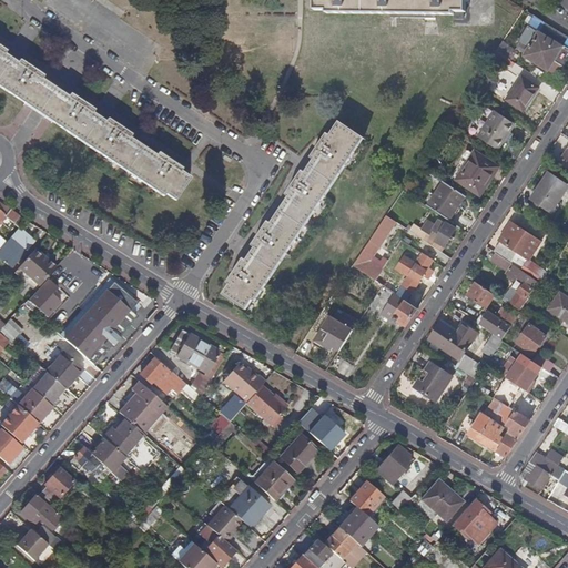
[(315,0),(316,10),(327,10),(327,13),(391,13),(391,19),(436,19),(436,14),(454,14),(454,19),(464,19),(464,11),(466,11),(466,0),(315,0)]
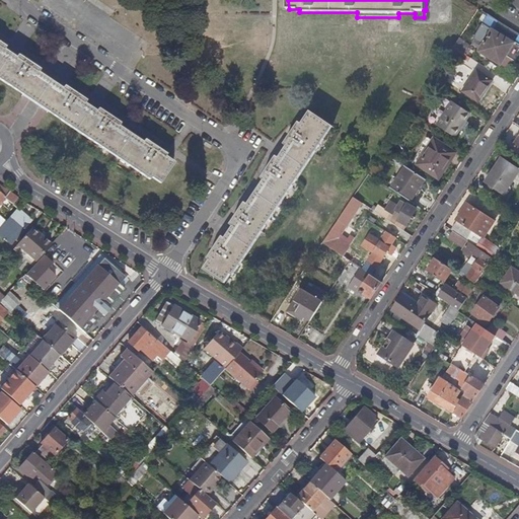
[(71,16),(82,23),(91,10),(80,3),(71,16)]
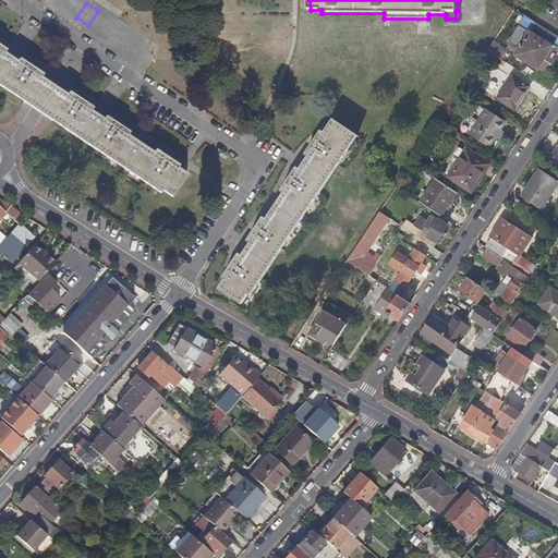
[(557,58),(557,48),(520,25),(511,40),(512,41),(508,48),(516,52),(513,55),(538,70),(545,60),(554,65),(557,58)]
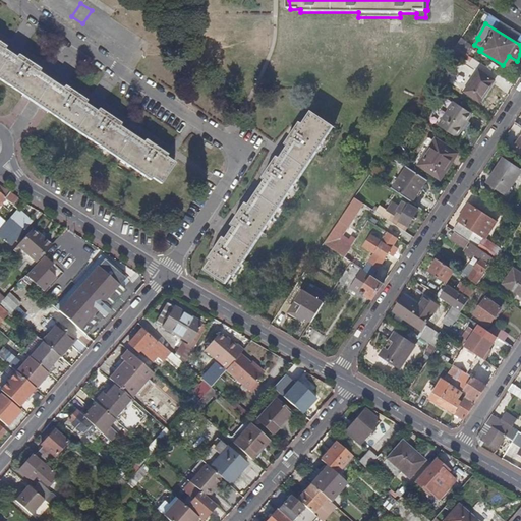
[(472,46),(462,39),(457,47),(467,54),(472,46)]
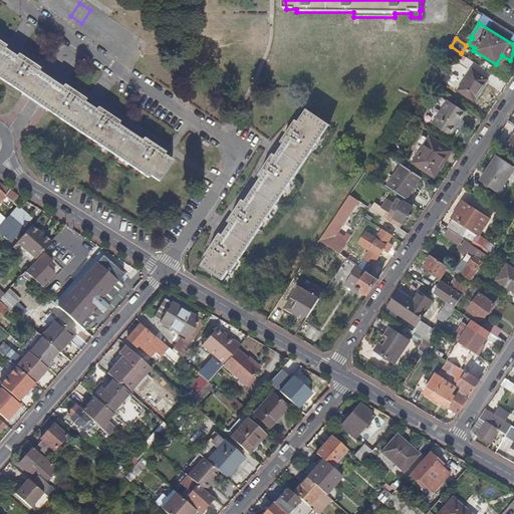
[(0,77),(64,120),(149,177),(150,175),(159,181),(173,161),(164,155),(163,155),(157,151),(148,145),(142,141),(116,124),(110,119),(101,113),(96,109),(83,101),(77,97),(68,91),(62,87),(37,71),(31,67),(22,61),(16,57),(4,48),(0,45),(0,77)]
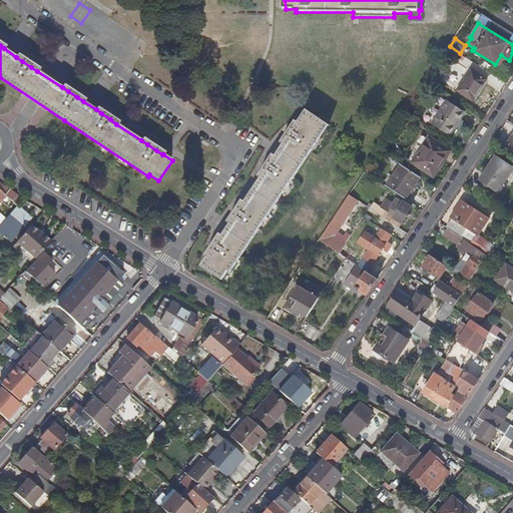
[(450,46),(449,46),(444,53),(456,62),(462,54),(460,53),(450,46)]
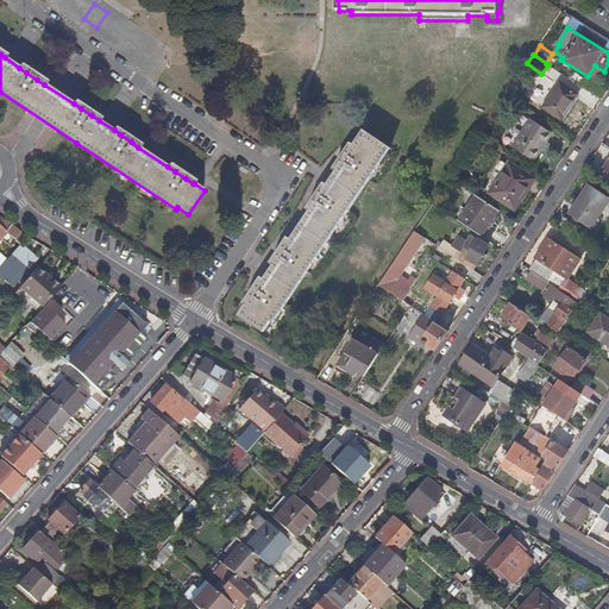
[(578,94),(560,82),(542,107),(562,119),(578,94)]
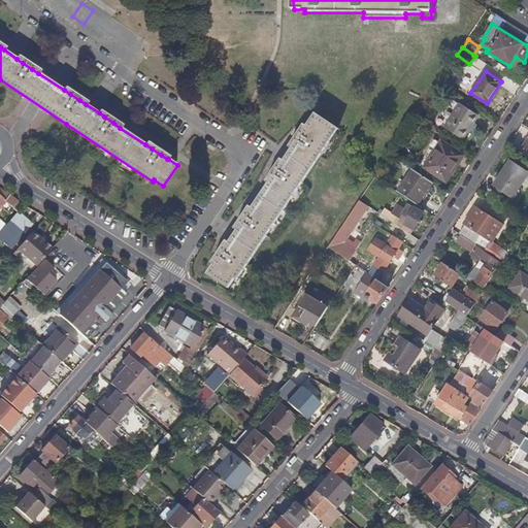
[(480,116),(461,103),(444,127),(463,139),(480,116)]
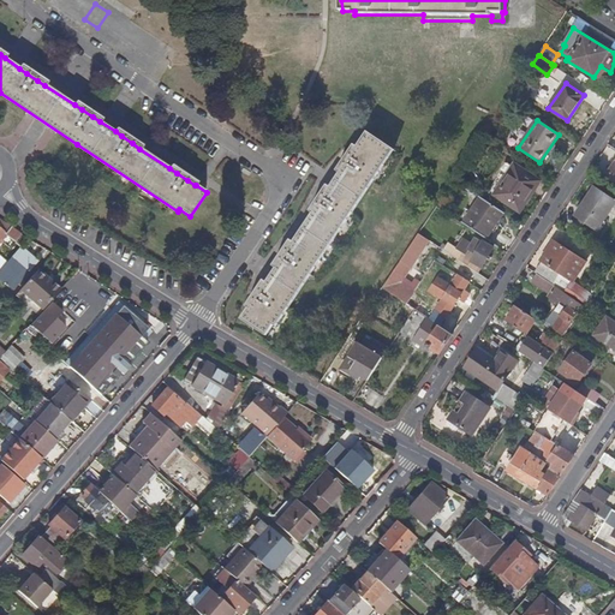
[(318,206),(314,213),(293,242),(288,249),(281,260),(276,267),(267,282),(262,290),(255,300),(250,308),(249,306),(242,318),(267,334),(274,324),(276,326),(394,149),(368,131),(357,147),(352,154),(345,165),(340,172),(330,187),(326,193),(318,206)]
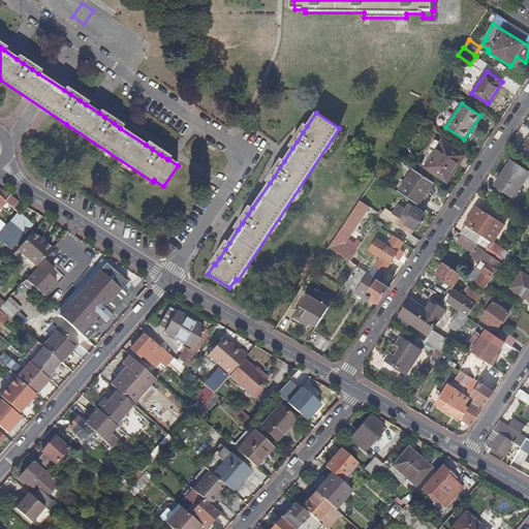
[(462,156),(443,145),(429,166),(446,179),(462,156)]
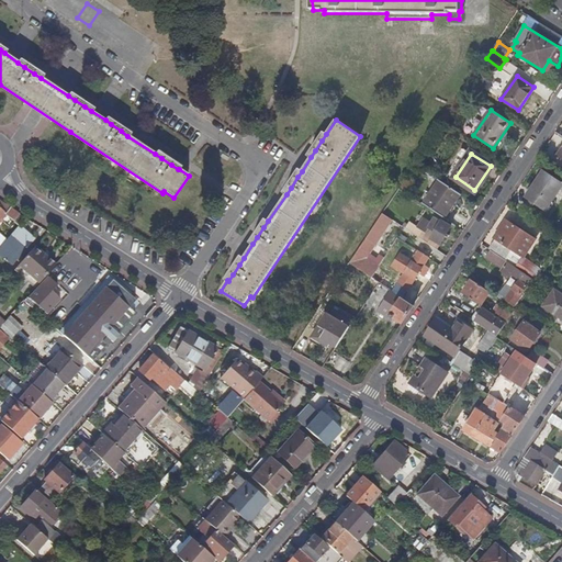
[(86,168),(80,176),(92,186),(98,178),(86,168)]
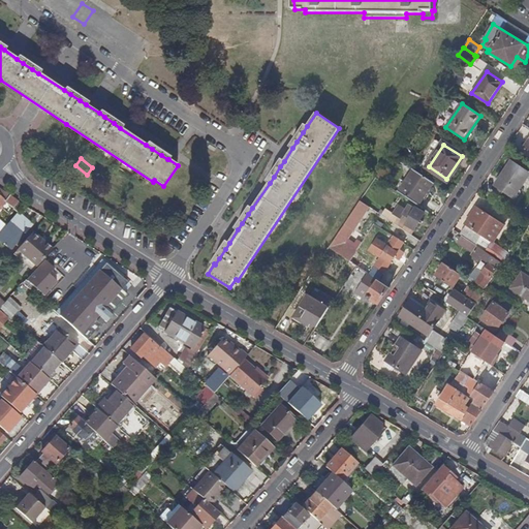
[(528,175),(528,172),(511,160),(494,186),(514,199),(528,175)]
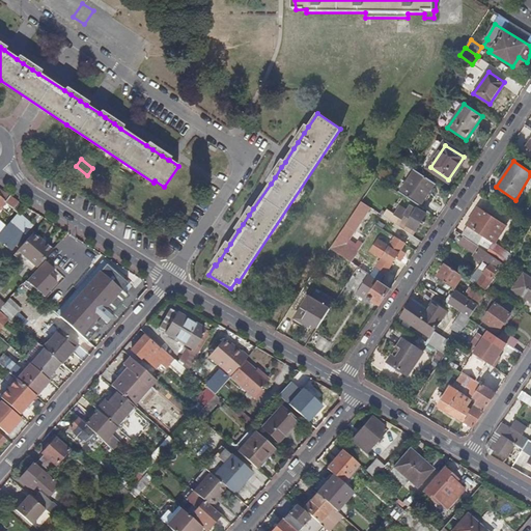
[(436,184),(415,170),(399,192),(421,206),(436,184)]
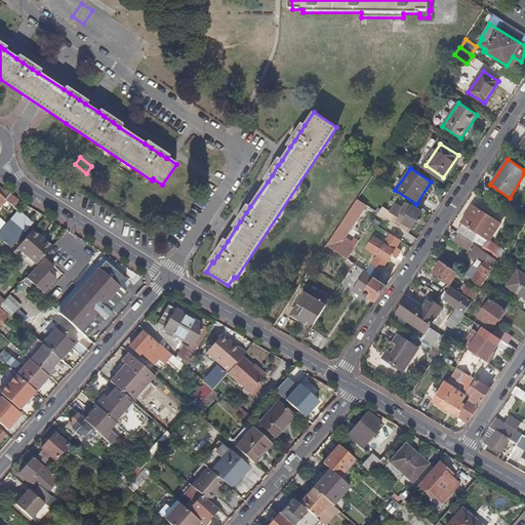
[(0,230),(5,225),(0,218),(0,206),(5,201),(13,207),(18,199),(0,187),(0,230)]
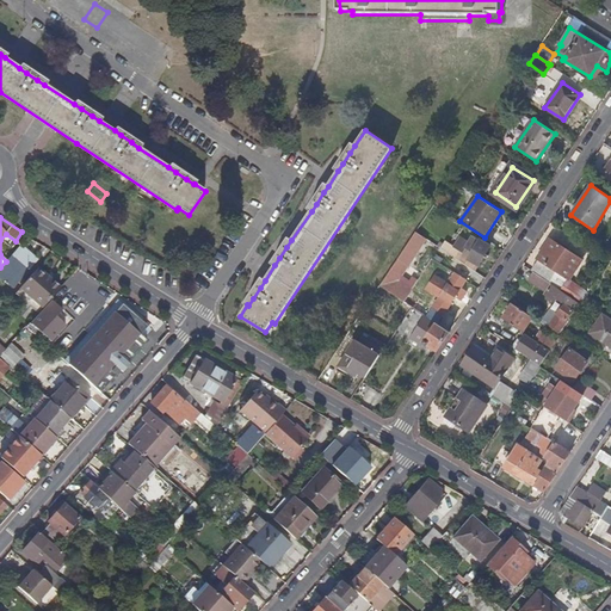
[(417,233),(381,287),(399,298),(405,302),(411,294),(413,290),(400,281),(427,240),(417,233)]
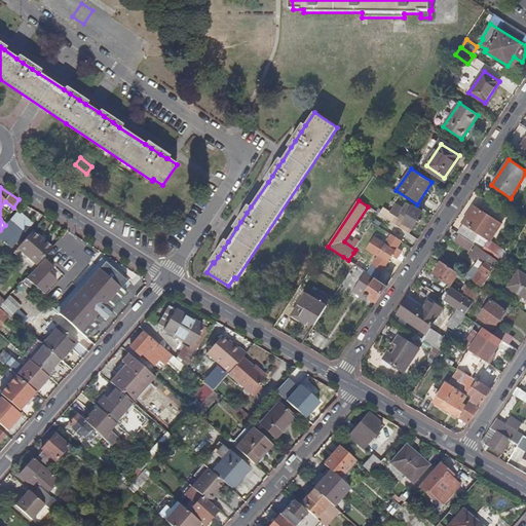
[(399,211),(398,210),(396,215),(395,217),(398,219),(402,214),(406,217),(400,227),(410,233),(422,212),(412,205),(412,207),(406,203),(404,209),(401,207),(399,211)]
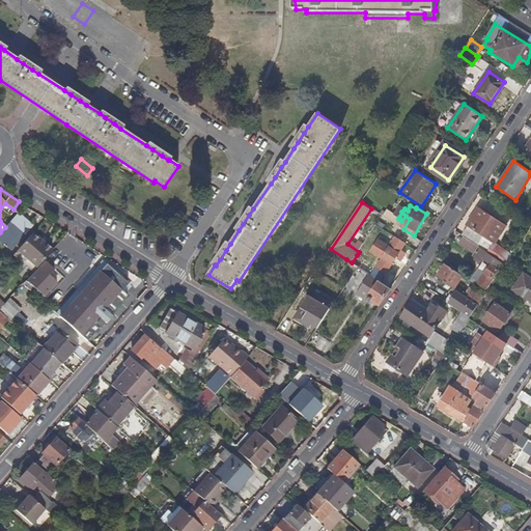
[(507,226),(479,207),(460,234),(464,236),(490,254),(507,226)]
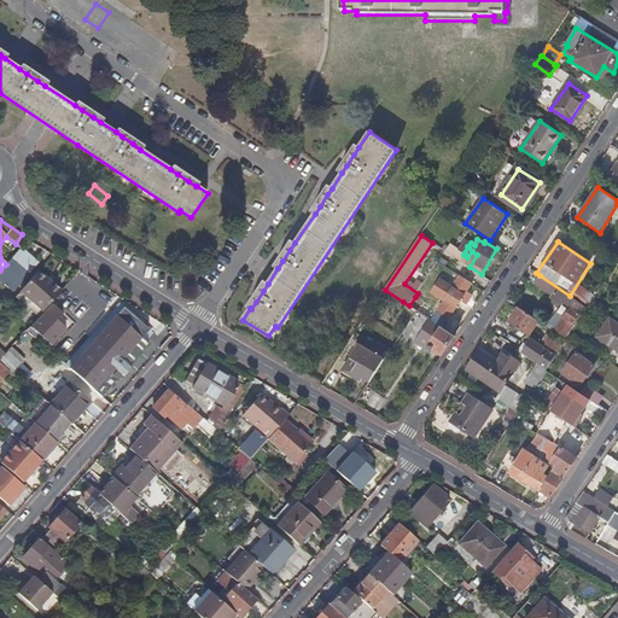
[(450,243),(445,250),(464,263),(467,257),(464,255),(465,252),(450,243)]
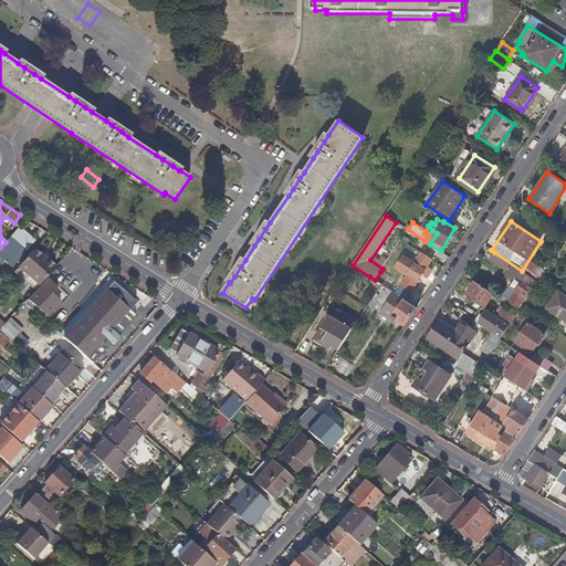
[(18,228),(6,242),(0,248),(0,254),(8,261),(14,253),(20,258),(33,241),(18,228)]
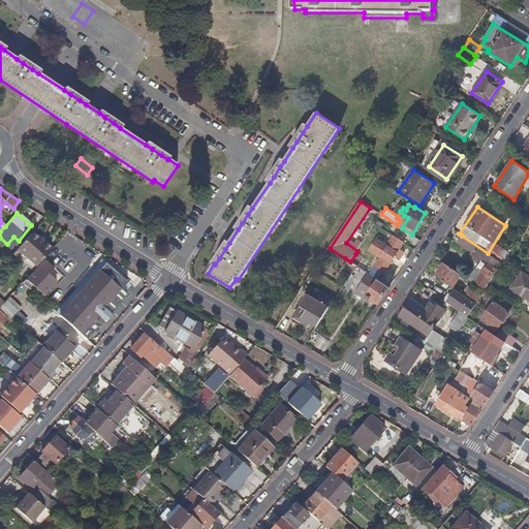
[(404,215),(400,220),(397,225),(402,228),(408,218),(404,215)]
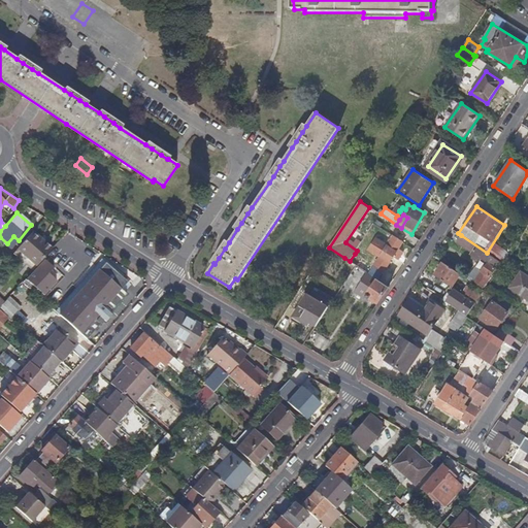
[(52,249),(33,231),(17,250),(36,267),(48,252),(52,249)]
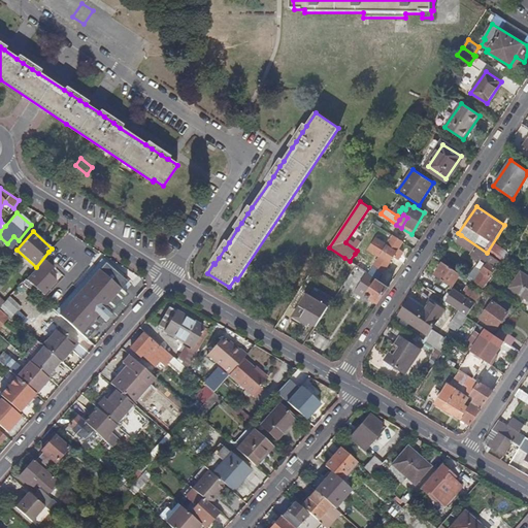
[(376,238),(369,250),(380,257),(372,267),(367,264),(368,263),(355,254),(350,261),(357,266),(378,279),(403,242),(393,235),(387,244),(376,238)]
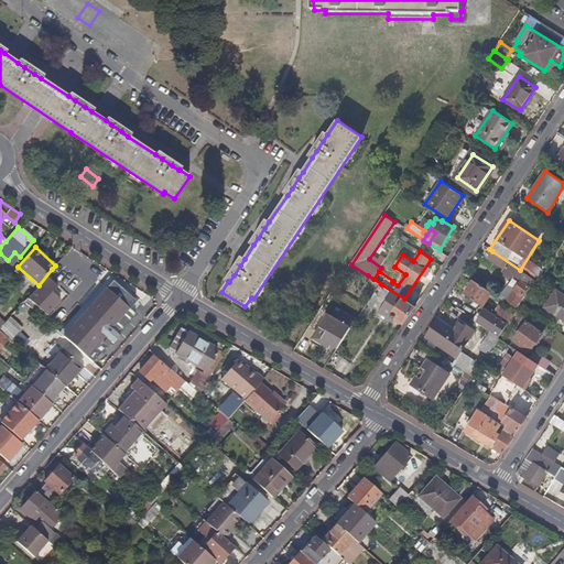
[(492,251),(487,259),(503,270),(502,272),(512,279),(514,277),(521,281),(514,290),(507,300),(517,308),(537,280),(524,273),(520,270),(492,251)]
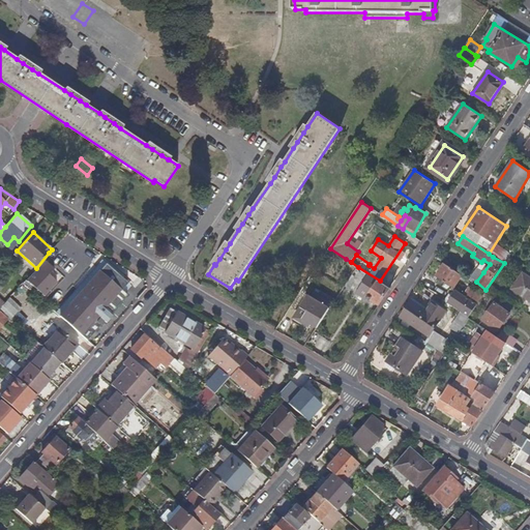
[(510,256),(499,248),(493,257),(504,263),(505,264),(510,257),(510,256)]
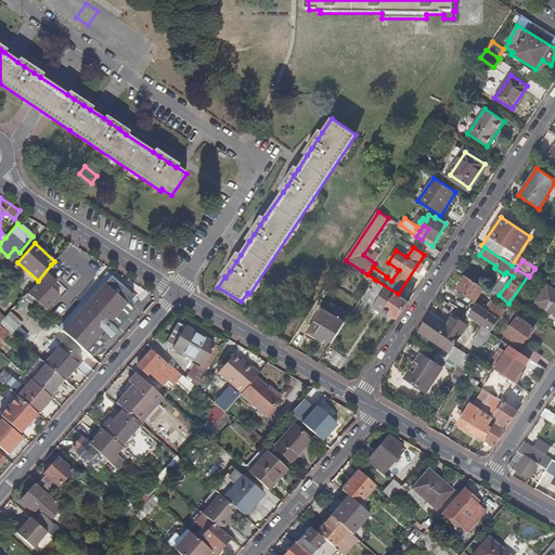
[(362,271),(357,279),(370,287),(375,280),(368,274),(362,271)]
